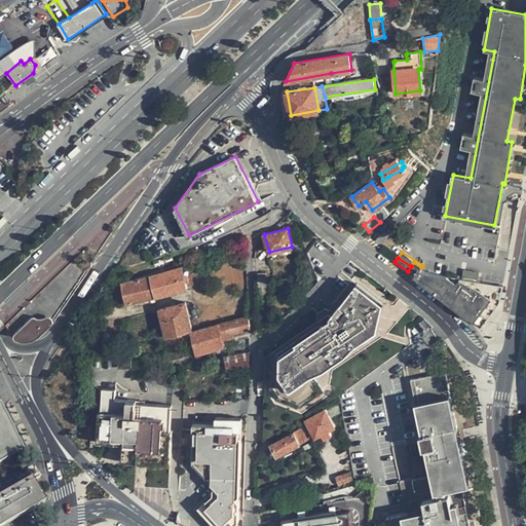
[(202,262),(190,265),(192,276),(205,272),(202,262)]
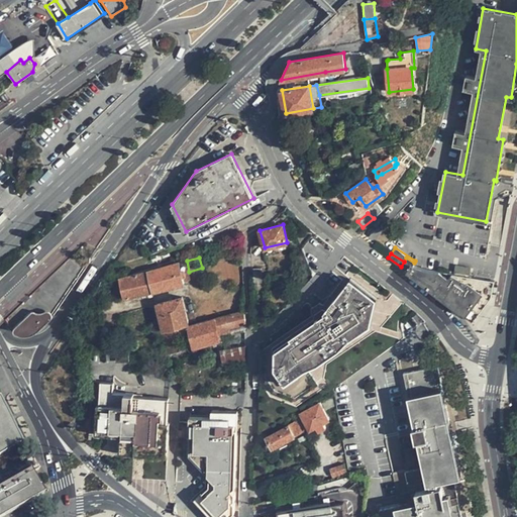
[(401,267),(408,273),(413,265),(414,263),(406,257),(404,262),(401,267)]
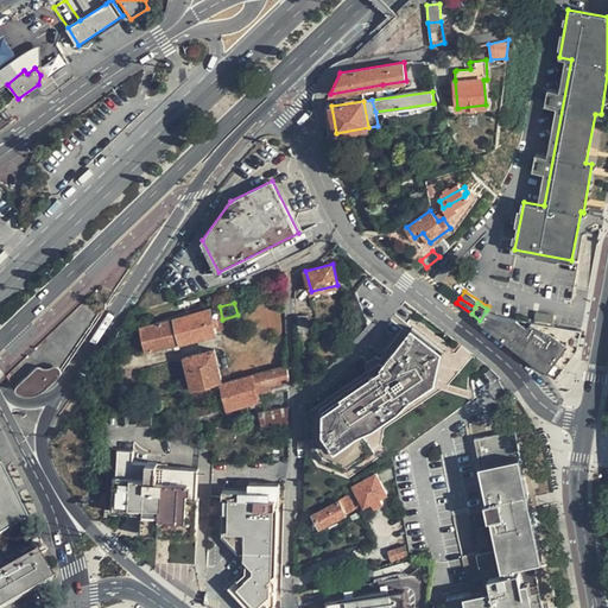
[(222,320),(220,306),(211,309),(216,331),(225,329),(222,320)]
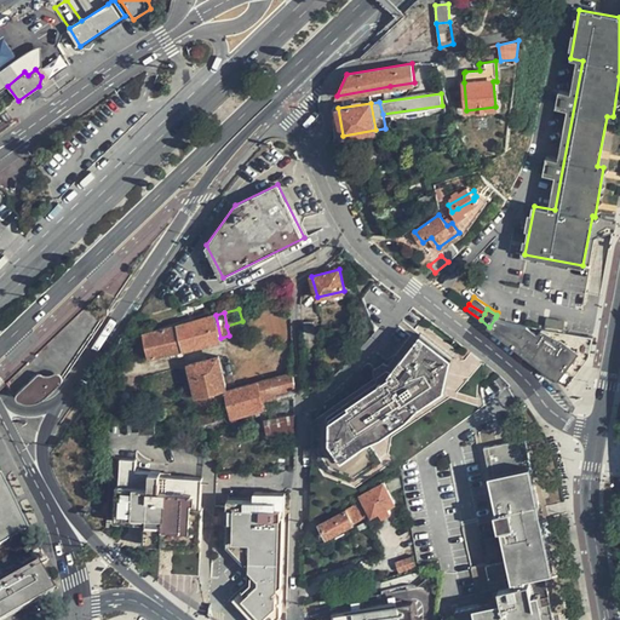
[(216,315),(179,325),(185,349),(222,340),(220,338),(216,315)]
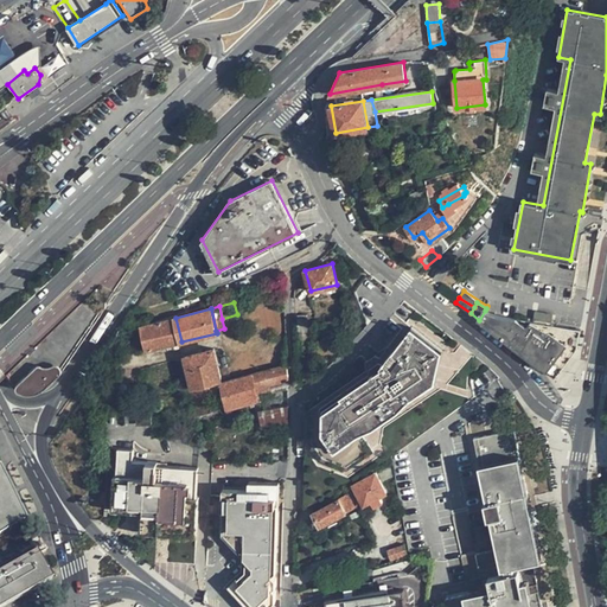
[(485,311),(479,320),(555,377),(577,349),(576,347),(580,328),(550,325),(532,321),(518,318),(500,317),(485,311)]
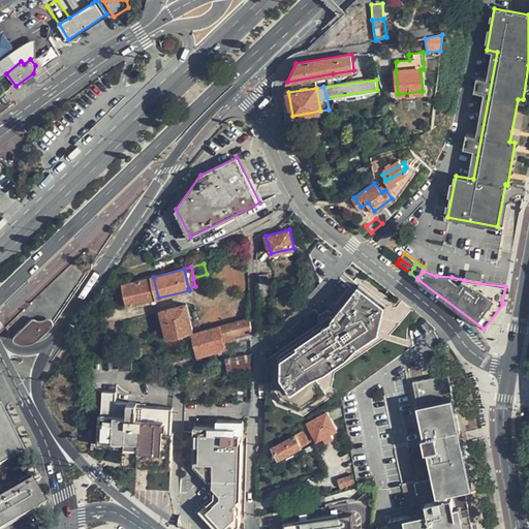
[(466,271),(464,280),(479,283),(481,273),(466,271)]
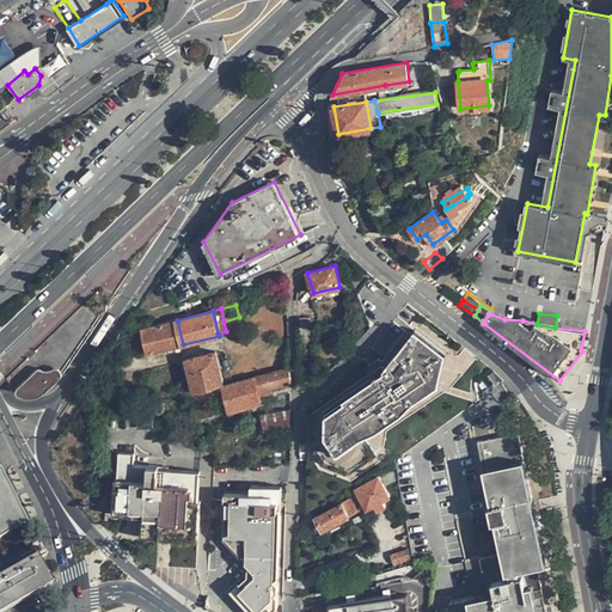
[(300,335),(307,334),(311,334),(308,317),(299,317),(300,335)]
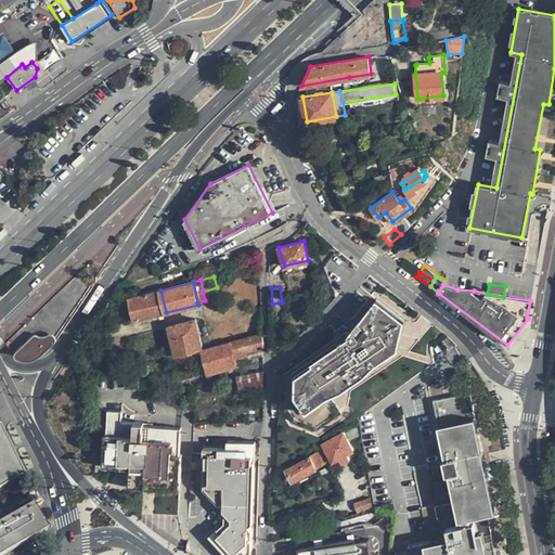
[(166,312),(160,291),(129,298),(133,320),(166,312)]
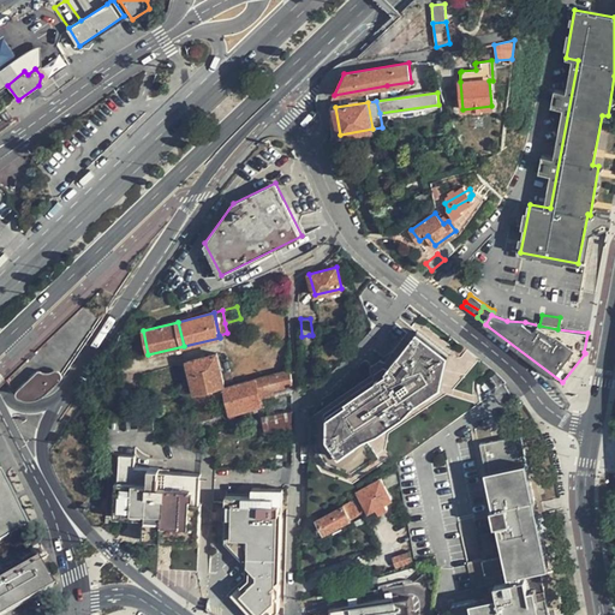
[(393,350),(399,354),(419,329),(413,324),(393,350)]
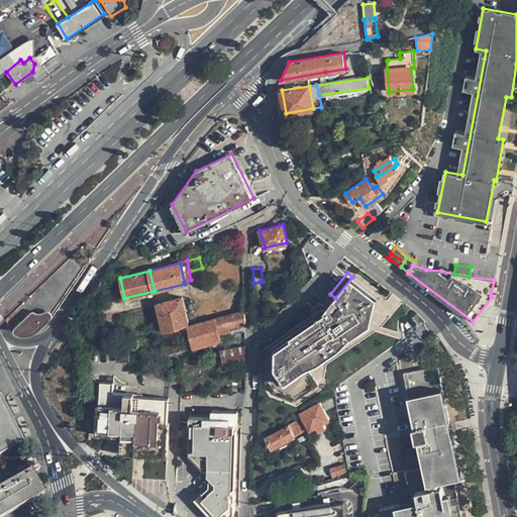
[(380,298),(352,277),(335,298),(326,310),(327,312),(320,316),(267,351),(267,374),(276,388),(296,396),(318,381),(308,367),(373,324),(380,298)]
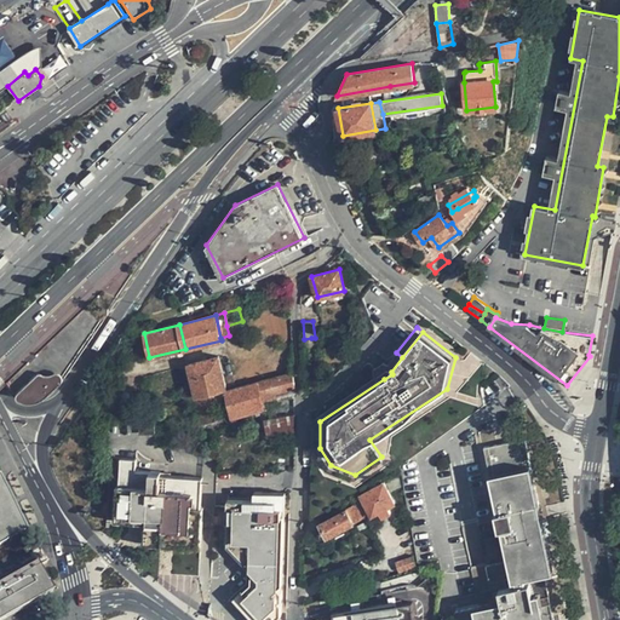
[(402,357),(396,352),(377,366),(384,379),(392,374),(391,372),(402,357)]
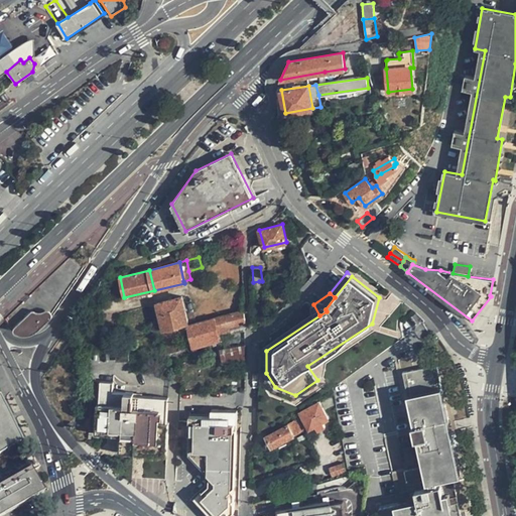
[(186,312),(182,297),(182,295),(157,302),(164,329),(188,321),(186,312)]
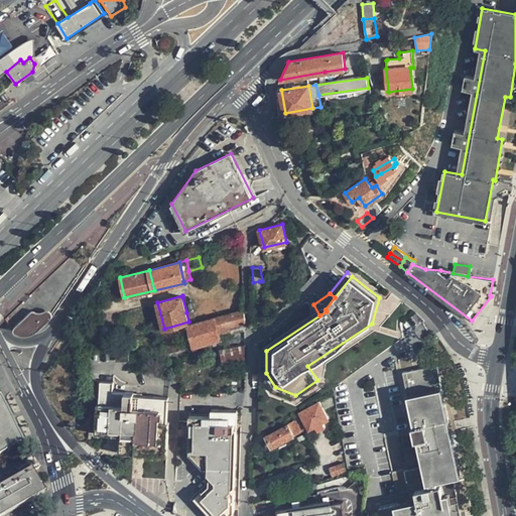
[(190,295),(182,297),(186,312),(195,309),(190,295)]
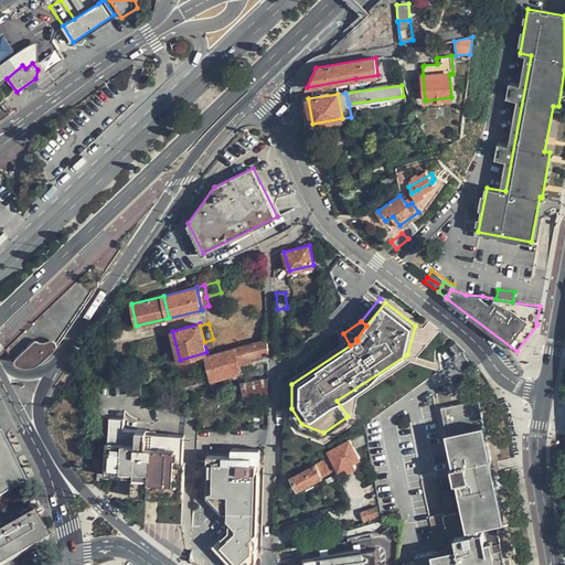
[(18,356),(16,359),(21,364),(25,365),(31,364),(35,363),(40,360),(59,344),(56,338),(52,338),(42,340),(36,338),(18,356)]
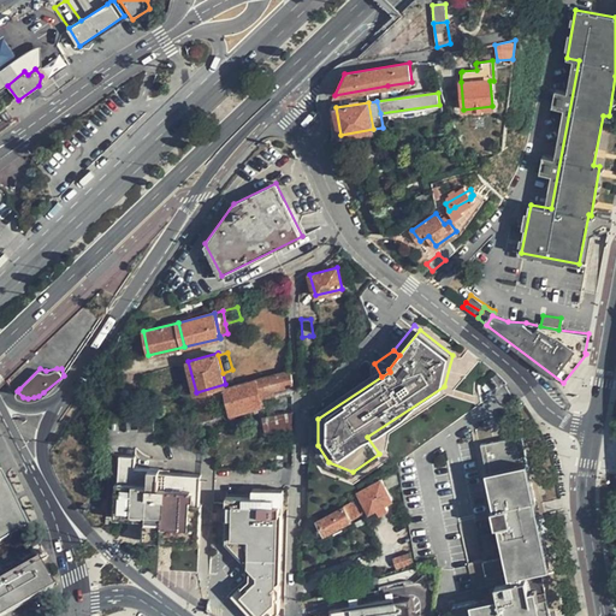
[(274,390),(294,385),(291,369),(271,375),(274,390)]
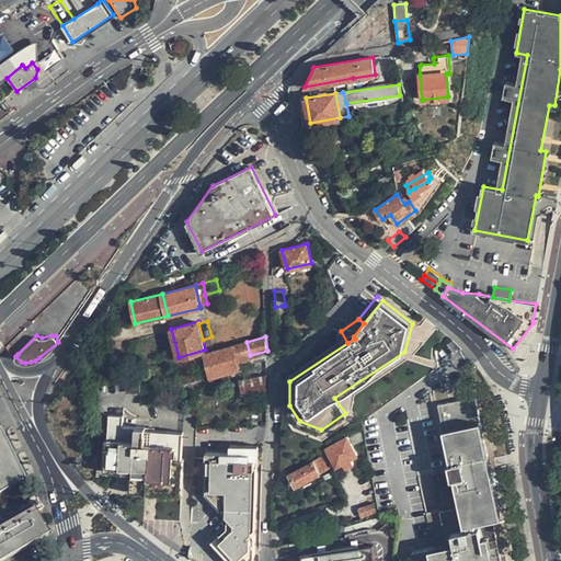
[(237,355),(238,362),(250,358),(250,355),(247,342),(235,345),(237,355)]
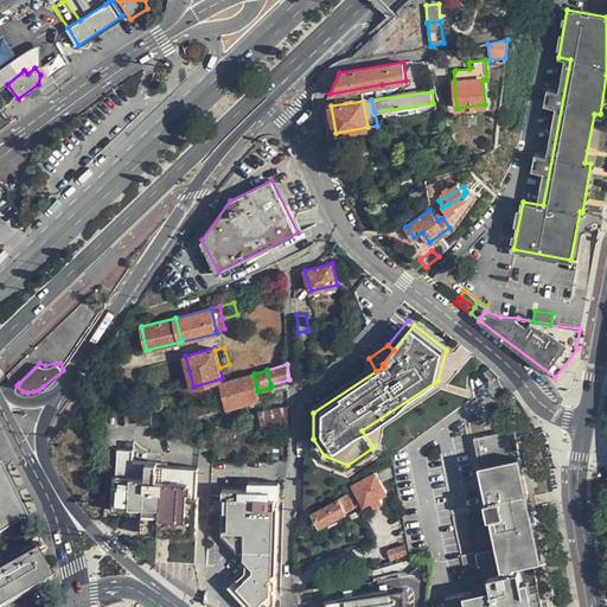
[(256,384),(254,374),(237,377),(241,389),(256,384)]
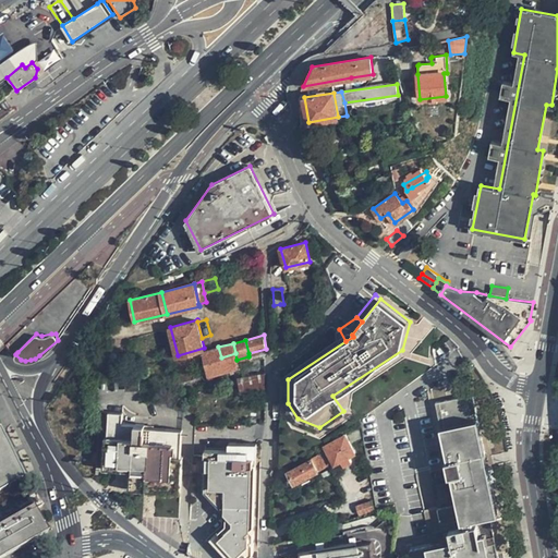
[(204,353),(206,361),(209,373),(225,370),(221,358),(218,347),(204,351),(204,353)]
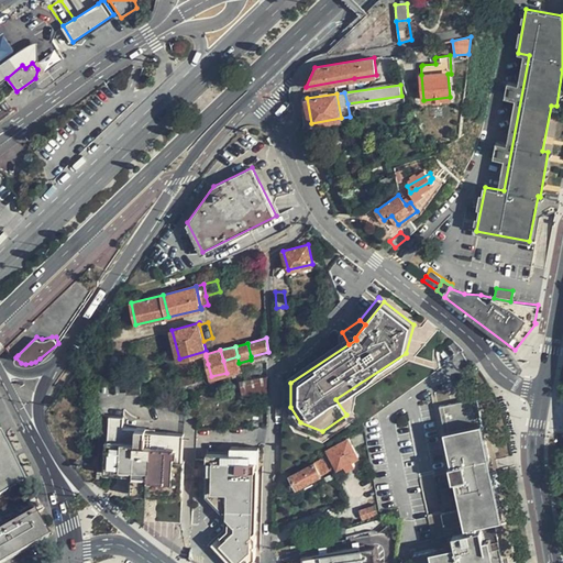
[(206,354),(191,359),(195,368),(208,364),(206,356),(206,354)]
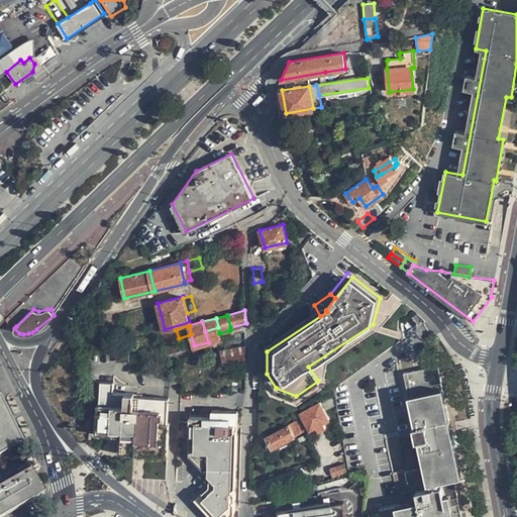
[(219,333),(218,327),(205,331),(208,342),(220,339),(219,333)]
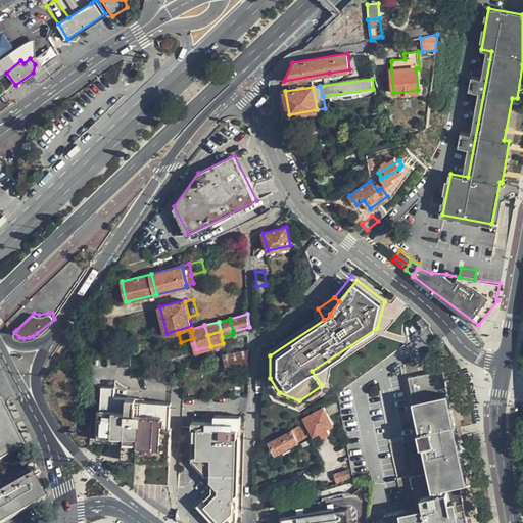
[(184,353),(181,342),(178,333),(163,337),(169,358),(184,353)]
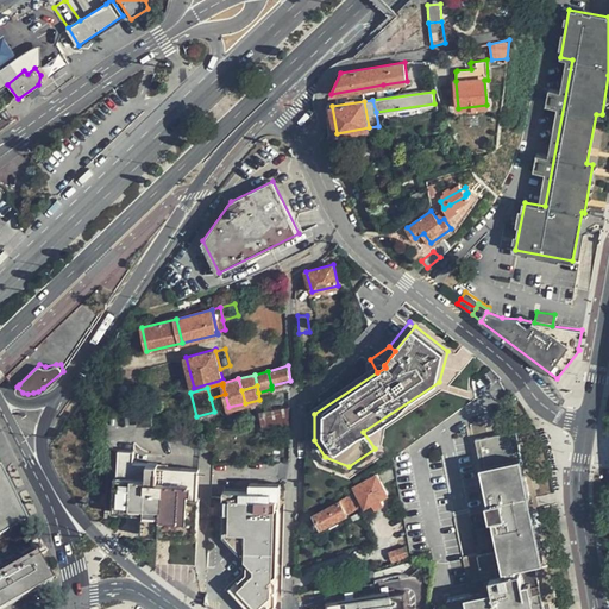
[(286,445),(286,410),(261,416),(262,428),(256,428),(256,446),(286,445)]
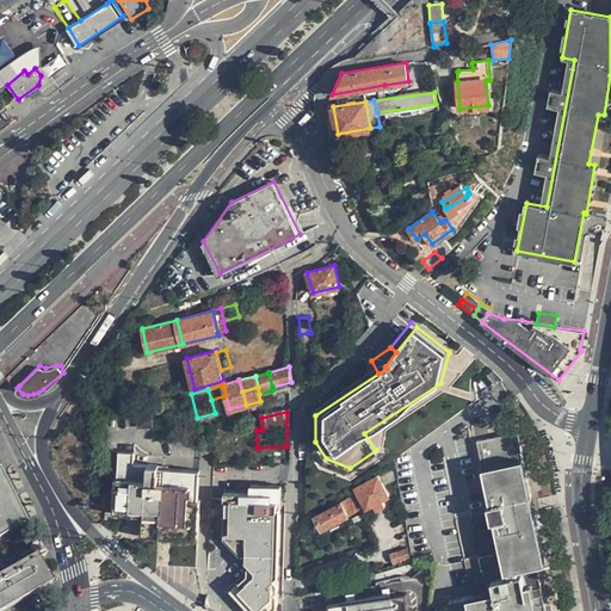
[(451,610),(536,610),(531,585),(524,586),(522,574),(518,574),(518,569),(544,563),(517,432),(475,442),(499,553),(480,556),(485,581),(492,580),(494,592),(450,602),(451,610)]
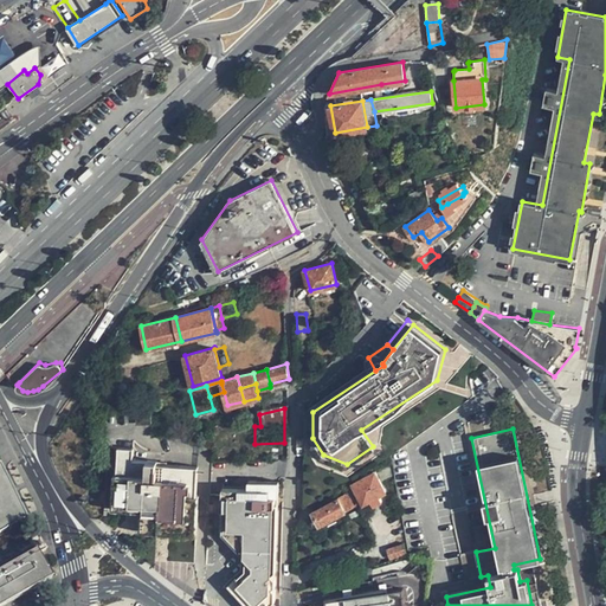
[(156,462),(133,461),(133,447),(117,446),(113,508),(142,510),(140,530),(195,534),(197,497),(195,497),(197,468),(156,465),(156,462)]
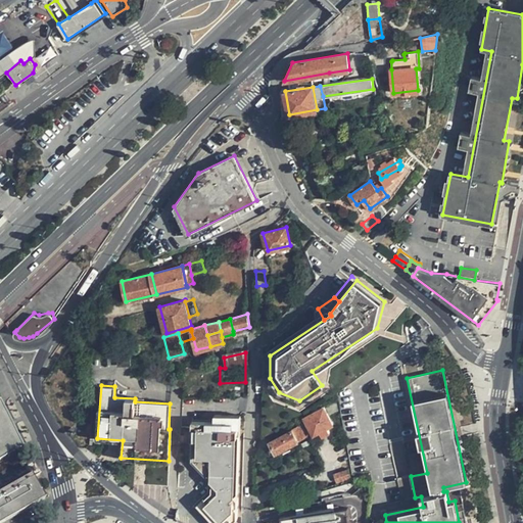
[(0,435),(13,430),(0,402),(0,435)]
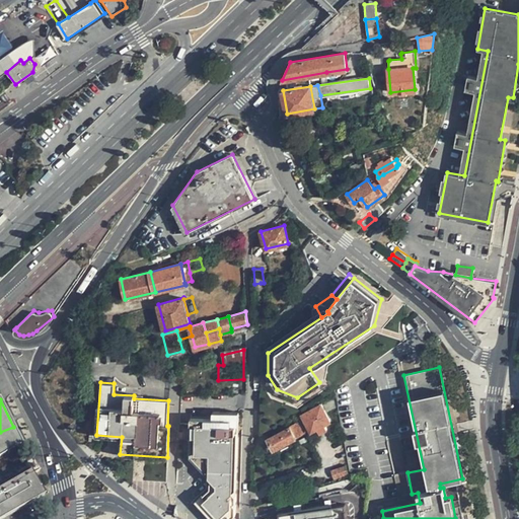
[(302,415),(311,432),(329,422),(320,404),(302,415)]
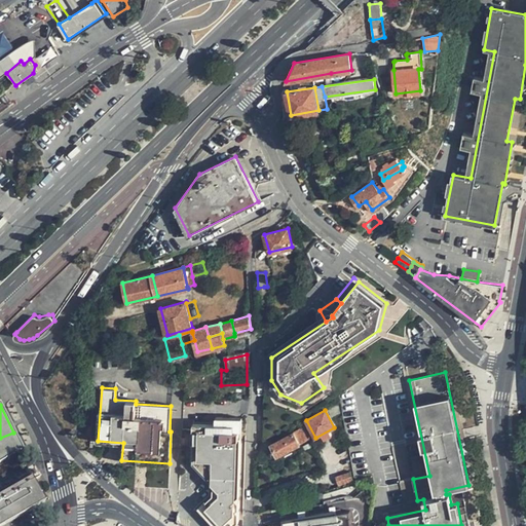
[(215,418),(215,423),(193,423),(192,442),(197,442),(196,461),(217,483),(216,497),(204,508),(221,525),(224,525),(231,521),(234,524),(238,521),(238,512),(236,510),(238,509),(241,418),(215,418)]
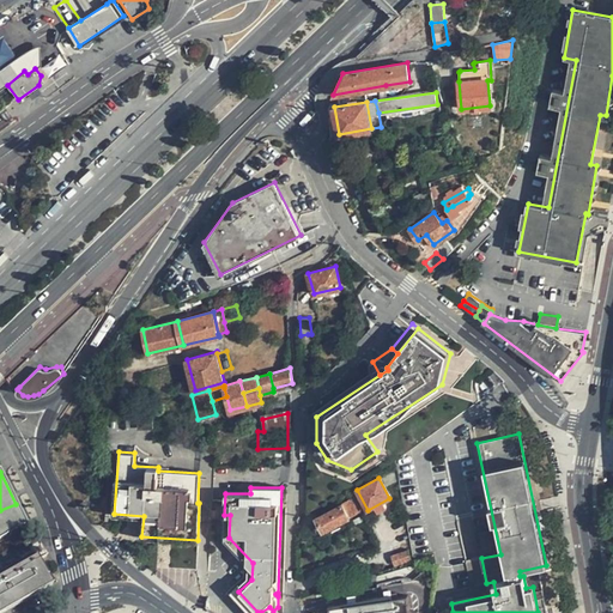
[(323,530),(358,510),(352,498),(316,517),(323,530)]
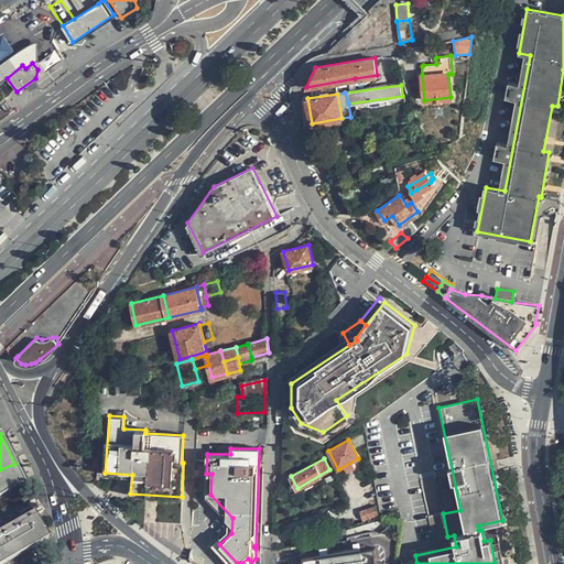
[(14,464),(0,469),(0,494),(4,491),(4,490),(22,480),(14,464)]
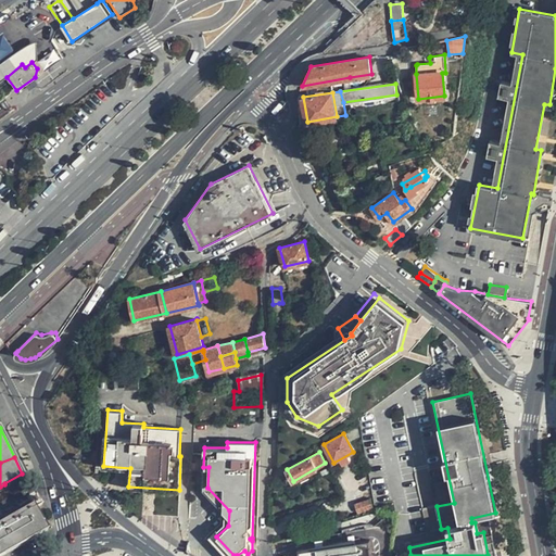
[(0,555),(46,531),(32,505),(0,522),(0,555)]
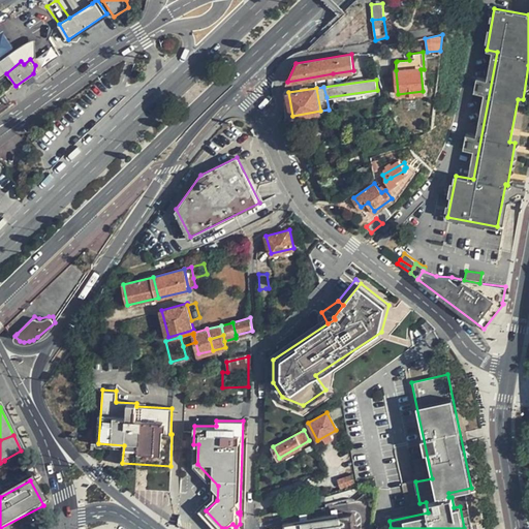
[(352,528),(350,511),(283,522),(284,528),(352,528)]
